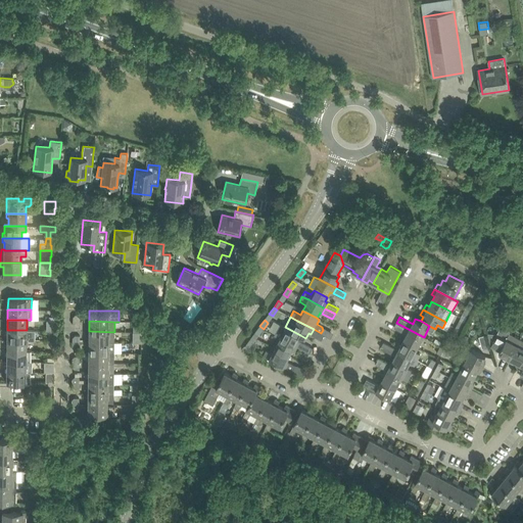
[(418,347),(424,337),(396,323),(394,328),(407,334),(403,339),(418,347)]
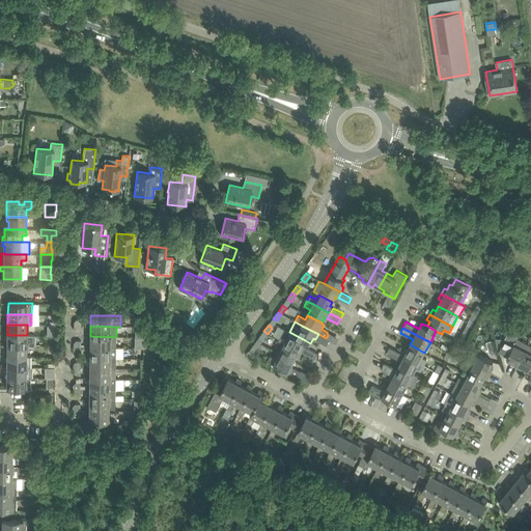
[(280,338),(279,340),(285,343),(302,352),(315,359),(318,354),(305,346),(304,346),(302,345),(305,340),(289,332),(284,329),(284,330),(280,338)]
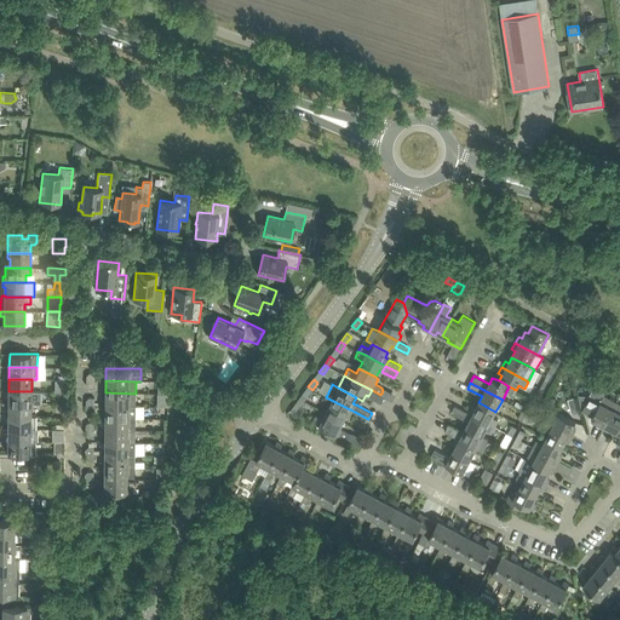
[(306,397),(313,390),(308,386),(303,394),(306,397)]
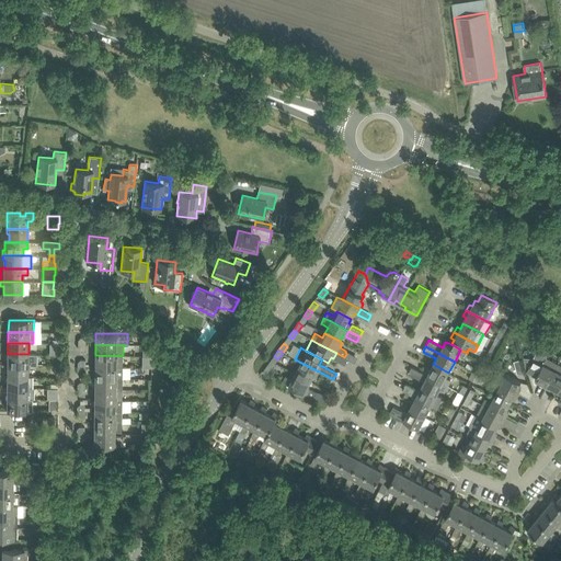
[(357,356),(345,351),(346,354),(344,357),(347,359),(355,363),(357,356)]
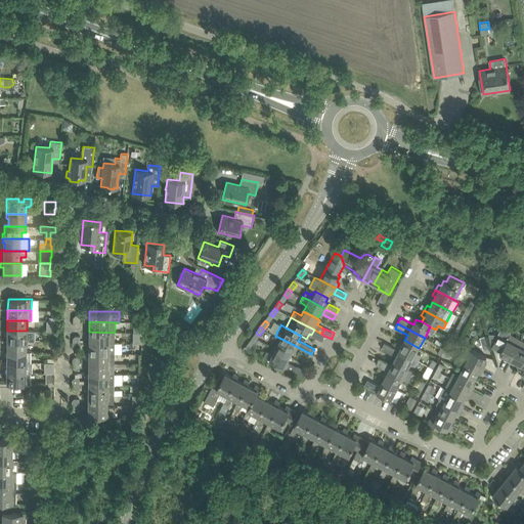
[(321,334),(314,330),(311,335),(322,341),(324,336),(321,334)]
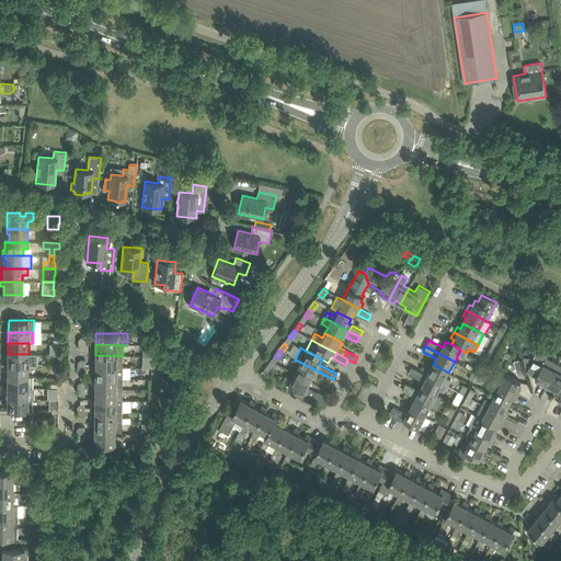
[(33,366),(37,365),(37,354),(33,354),(29,354),(8,354),(8,365),(29,365),(33,366)]
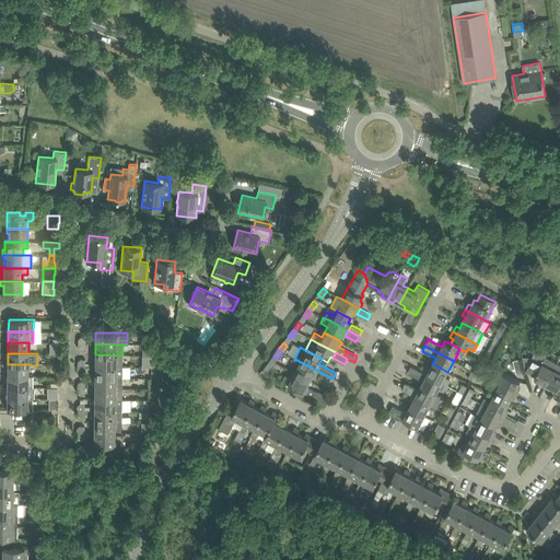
[(123,366),(123,356),(95,354),(95,366),(123,366)]
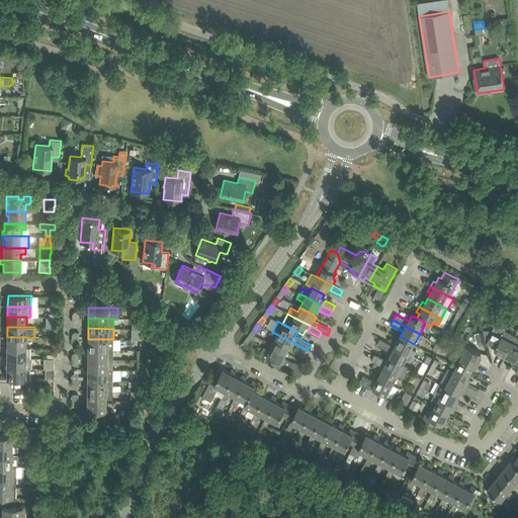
[(493,331),(483,331),(486,343),(495,348),(495,349),(500,352),(498,355),(503,357),(515,336),(504,330),(502,336),(493,331)]
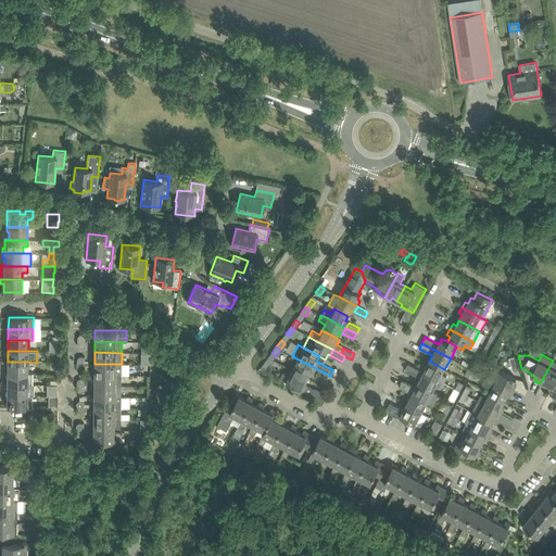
[(513,369),(518,368),(515,356),(509,357),(513,369)]
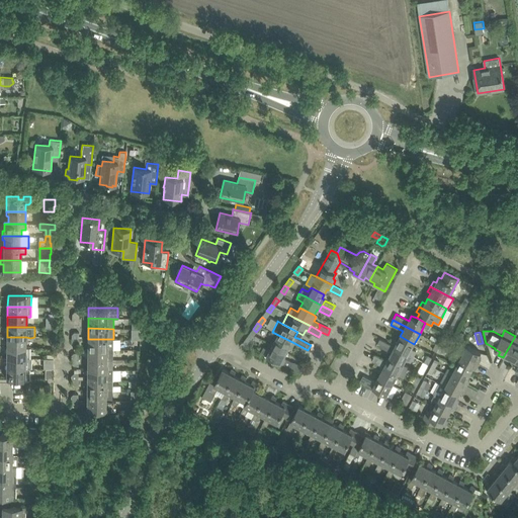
[(291,349),(294,343),(278,335),(273,344),(286,352),(289,347),(291,349)]
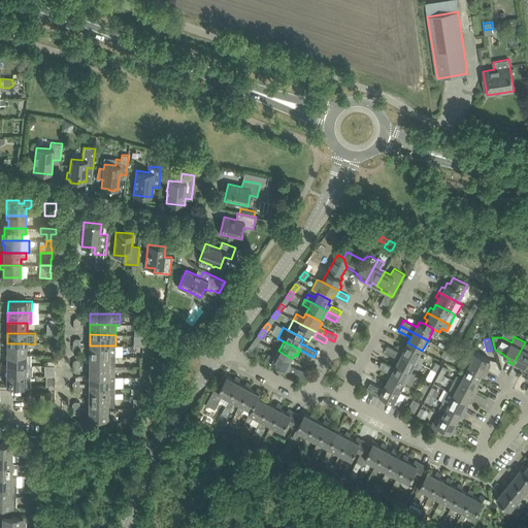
[(252,352),(257,344),(253,342),(248,349),(252,352)]
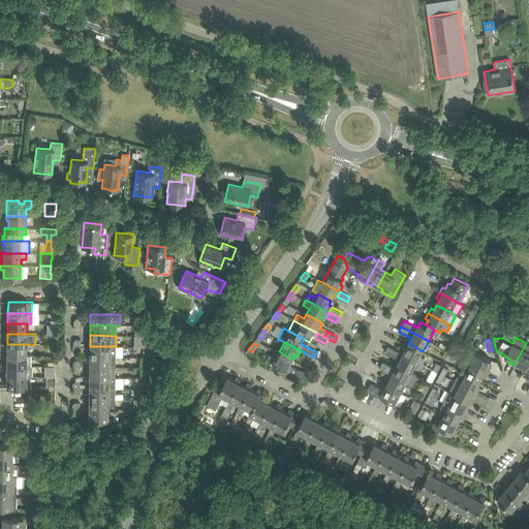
[(423,351),(408,343),(406,348),(403,347),(401,352),(417,362),(423,364),(426,359),(421,355),(423,351)]
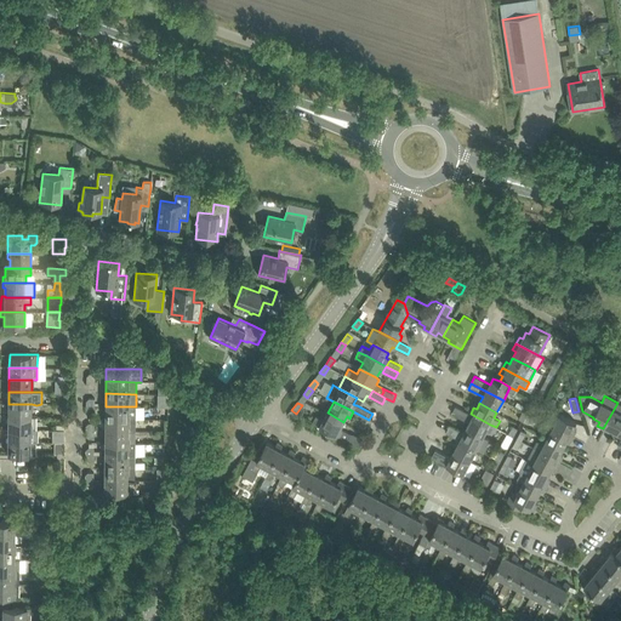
[(620,404),(617,403),(603,428),(610,432),(611,428),(617,432),(620,425),(620,404)]
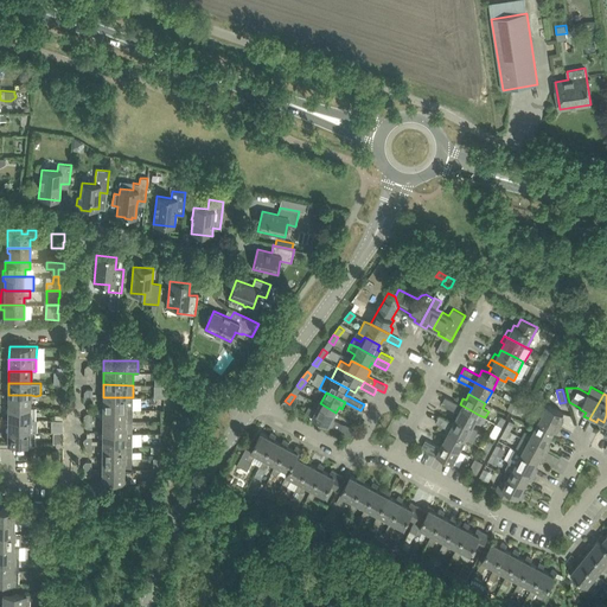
[(30,408),(31,395),(8,395),(8,407),(30,408)]
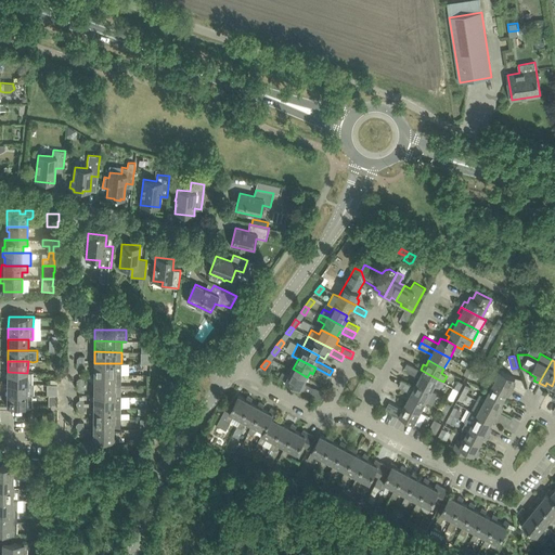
[(121,374),(121,363),(94,363),(94,374),(121,374)]
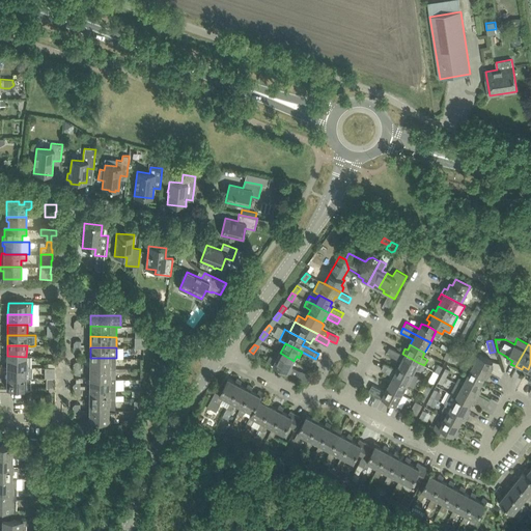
[(419,363),(402,354),(390,347),(387,353),(399,360),(399,359),(401,360),(399,365),(414,372),(416,369),(421,371),(424,365),(419,363)]
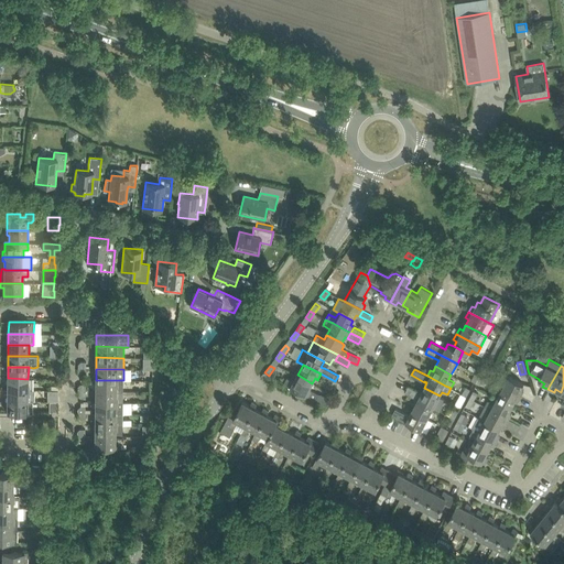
[(521,397),(523,391),(521,390),(523,384),(503,373),(497,384),(521,397)]
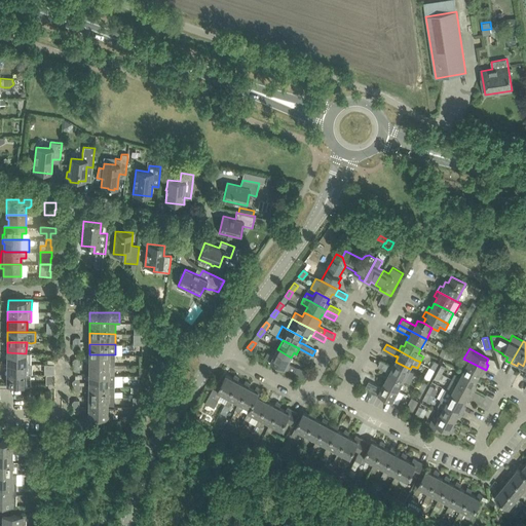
[(291,358),(277,349),(273,355),(268,352),(265,358),(296,374),(298,371),(297,368),(288,363),(291,358)]
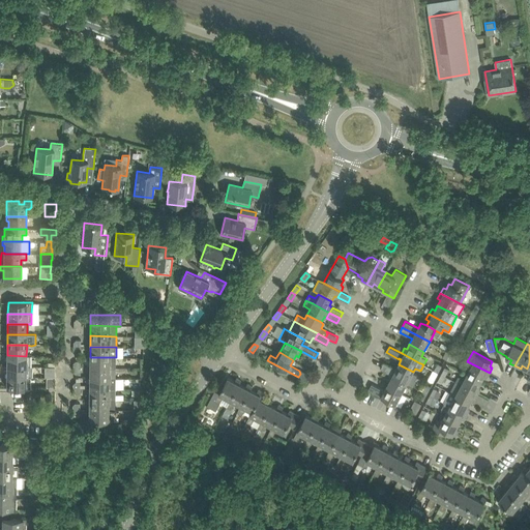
[(30,366),(31,356),(26,356),(7,355),(7,366),(30,366)]
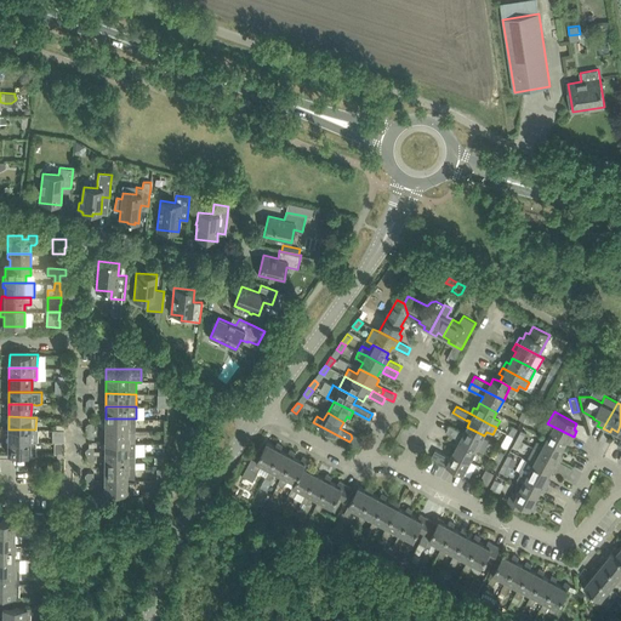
[(136,431),(136,419),(106,419),(106,431),(136,431)]
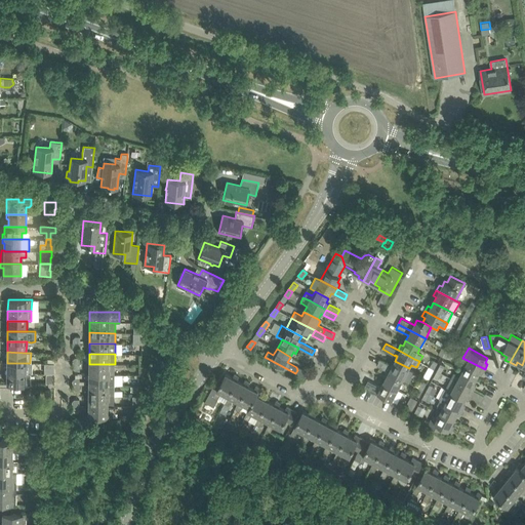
[(482,375),(485,369),(462,358),(459,363),(465,366),(462,371),(477,378),(479,373),(482,375)]
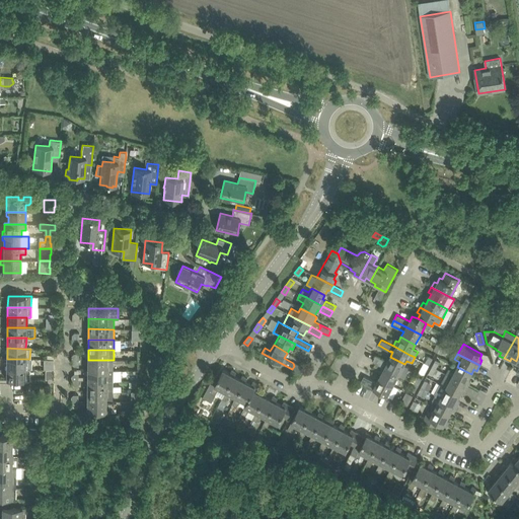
[(376,355),(373,361),(382,366),(398,375),(404,378),(406,373),(410,368),(403,365),(404,364),(390,357),(387,362),(385,361),(376,355)]
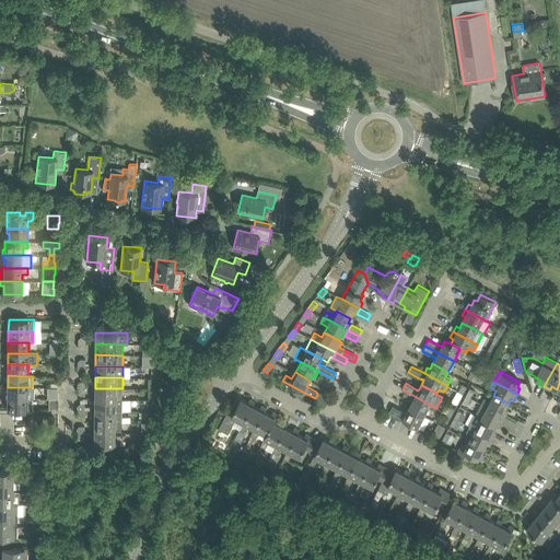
[(34,398),(34,387),(32,387),(8,387),(7,398),(27,398),(32,398),(34,398)]
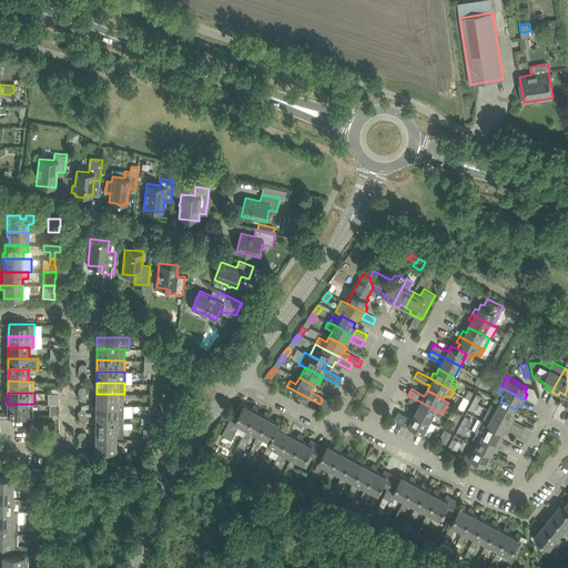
[(123,405),(124,394),(97,394),(95,405),(123,405)]
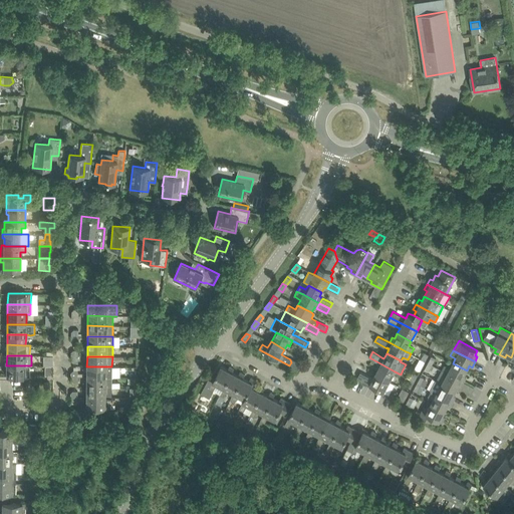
[(420,370),(425,361),(421,358),(420,358),(415,367),(420,370)]
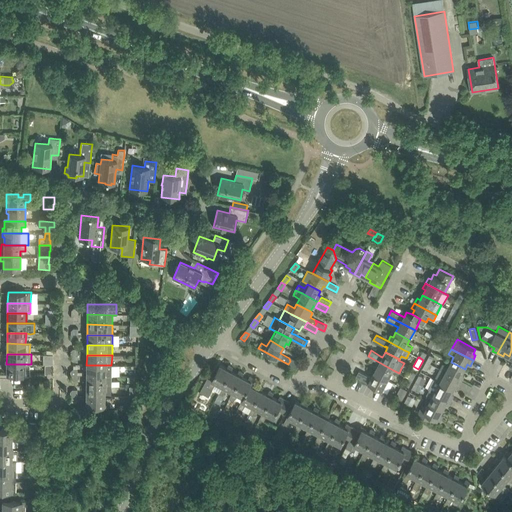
[(300,363),(289,358),(290,361),(288,364),(297,369),(300,363)]
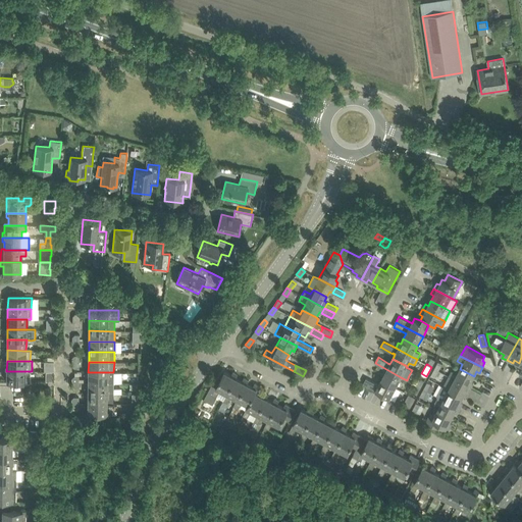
[(396,387),(401,377),(384,368),(381,373),(384,375),(381,379),(396,387)]
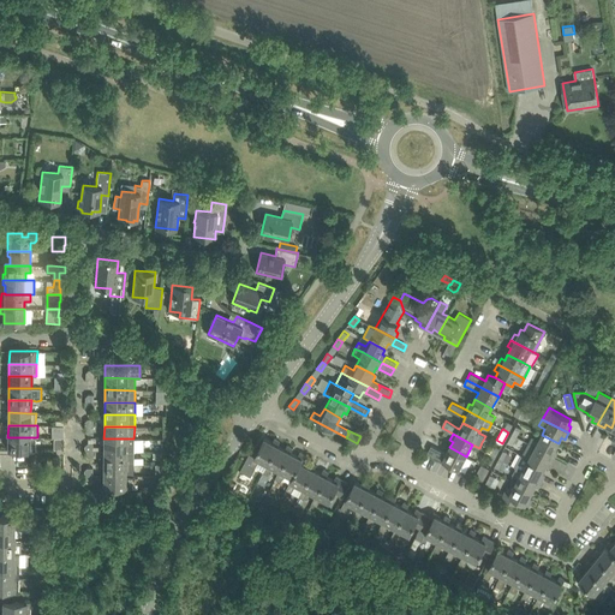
[(559,443),(542,435),(538,441),(532,437),(529,443),(555,457),(559,451),(555,449),(559,443)]
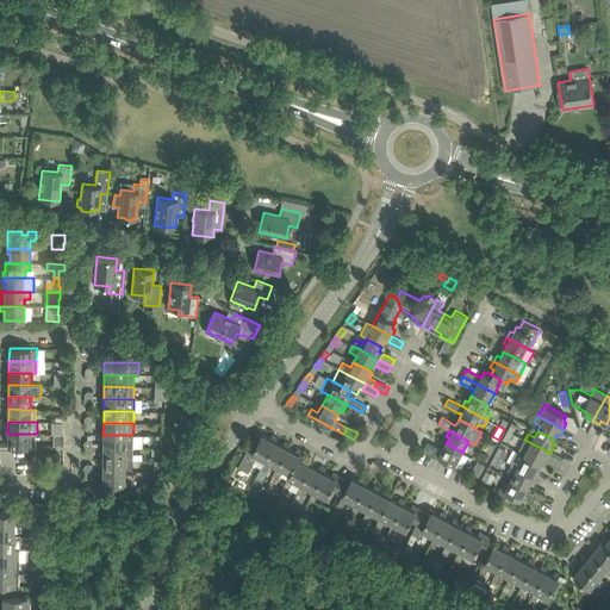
[(35,447),(35,434),(30,434),(7,434),(7,446),(35,447)]
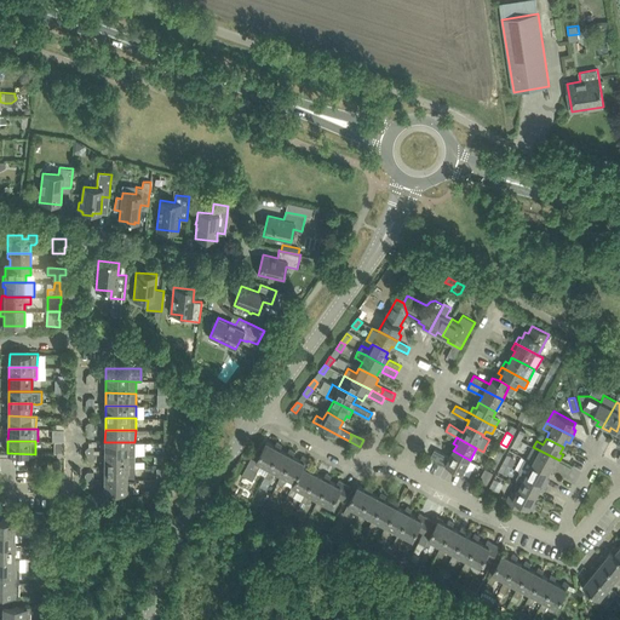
[(135,455),(135,442),(104,442),(104,454),(135,455)]
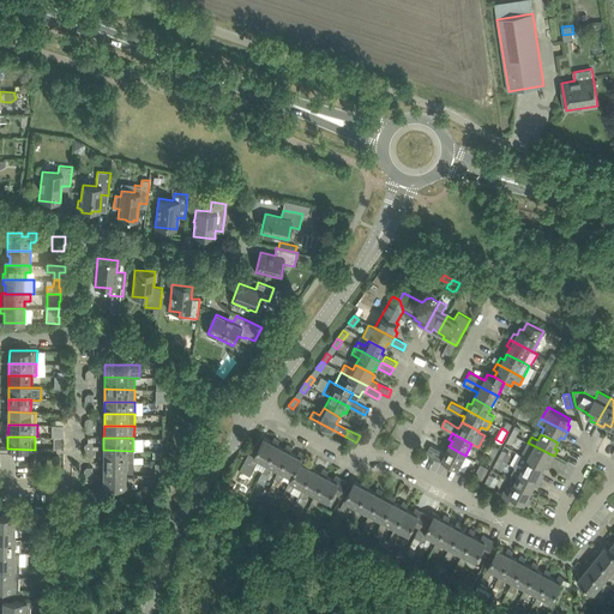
[(250,453),(240,470),(251,476),(256,468),(263,471),(277,444),(280,440),(275,438),(272,441),(264,438),(254,456),(250,453)]
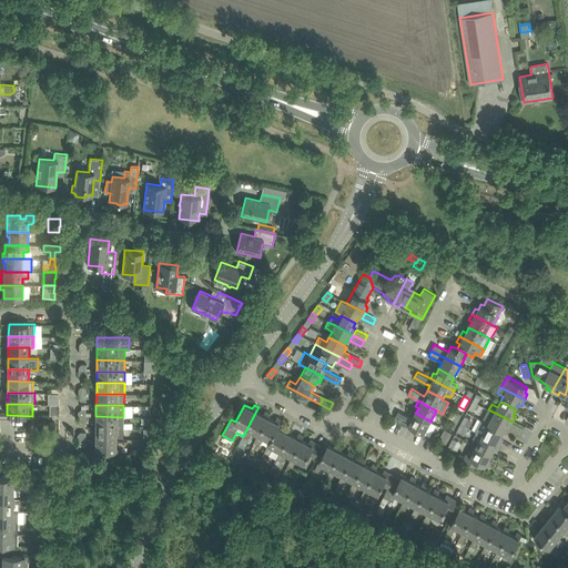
[(509,428),(513,422),(488,409),(483,421),(504,432),(506,426),(509,428)]
